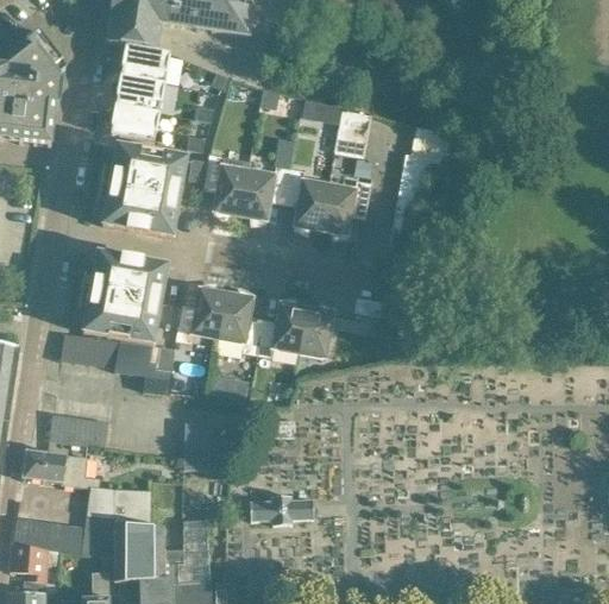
[(249,37),(253,0),(113,0),(108,42),(156,48),(158,25),(248,37),(248,36),(249,37)]
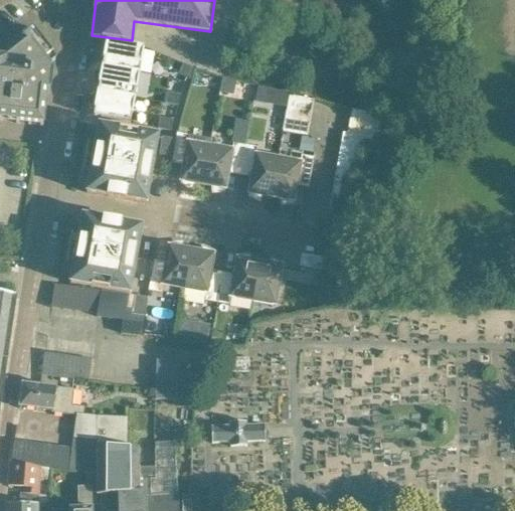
[(0,119),(42,124),(46,90),(48,90),(50,72),(48,71),(49,64),(44,57),(52,51),(32,26),(7,46),(12,53),(5,58),(0,57),(0,119)]
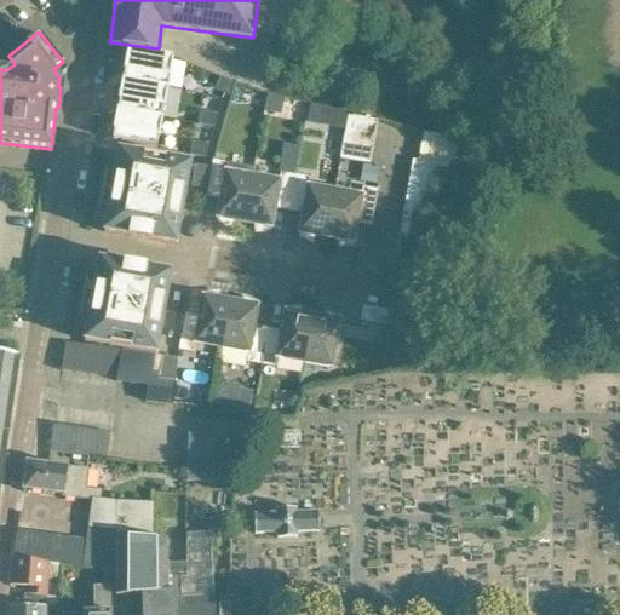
[(122,76),(167,85),(173,53),(127,46),(124,68),(125,68),(124,76),(122,76)]
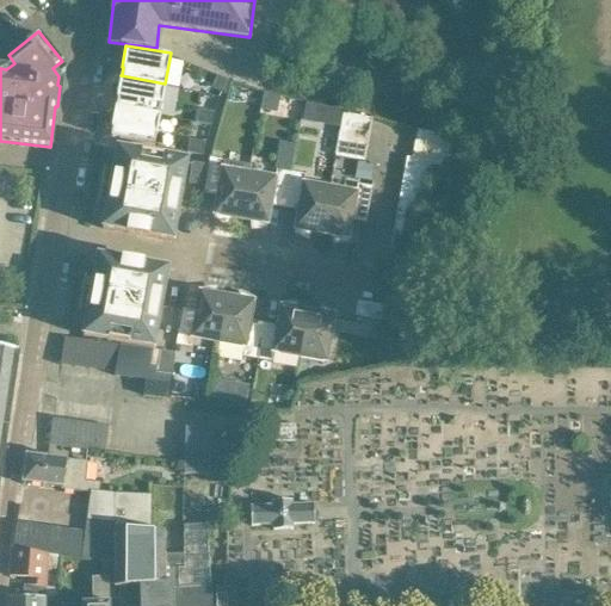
[(217,73),(213,84),(227,90),(232,79),(217,73)]
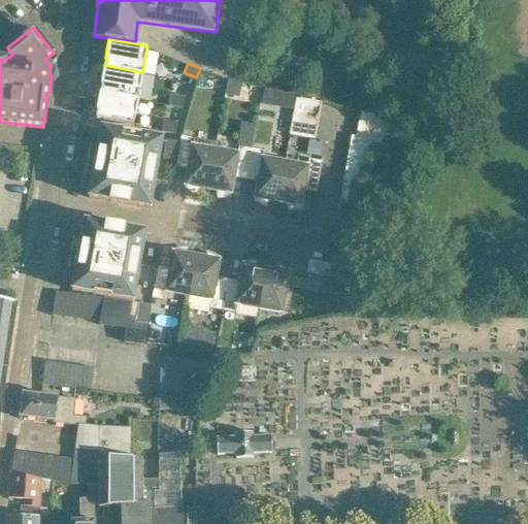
[(137,98),(142,72),(104,65),(100,84),(101,84),(100,91),(99,91),(137,98)]
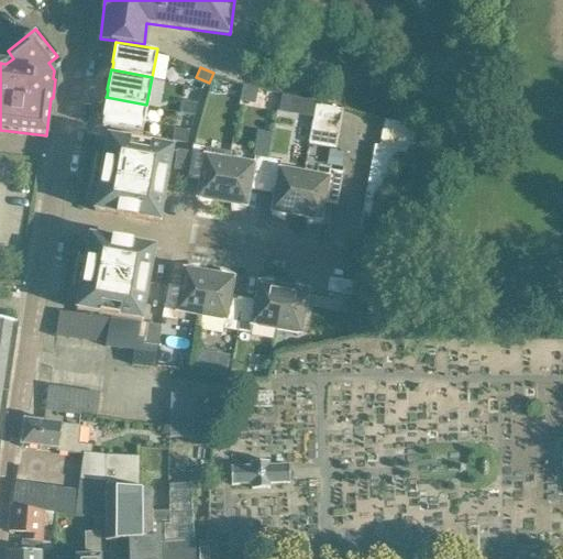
[(142,132),(146,105),(106,97),(102,117),(103,117),(102,125),(142,132)]
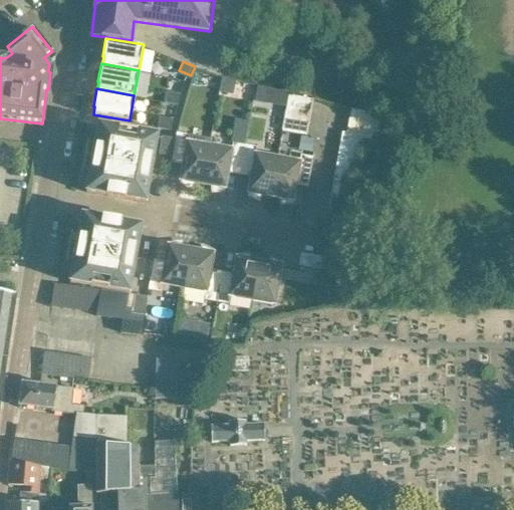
[(167,89),(165,100),(178,102),(180,91),(167,89)]
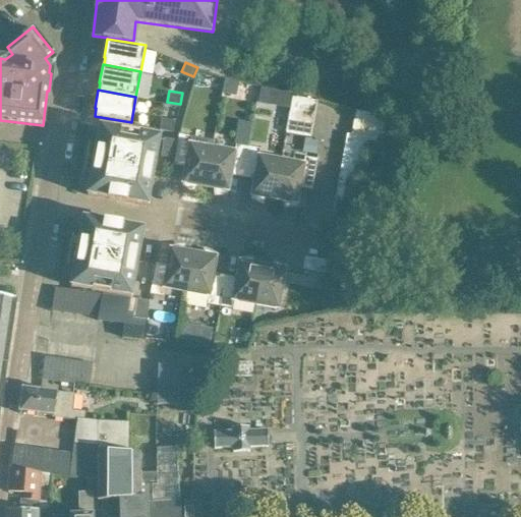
[(290,107),(314,111),(316,99),(292,95),(290,107)]
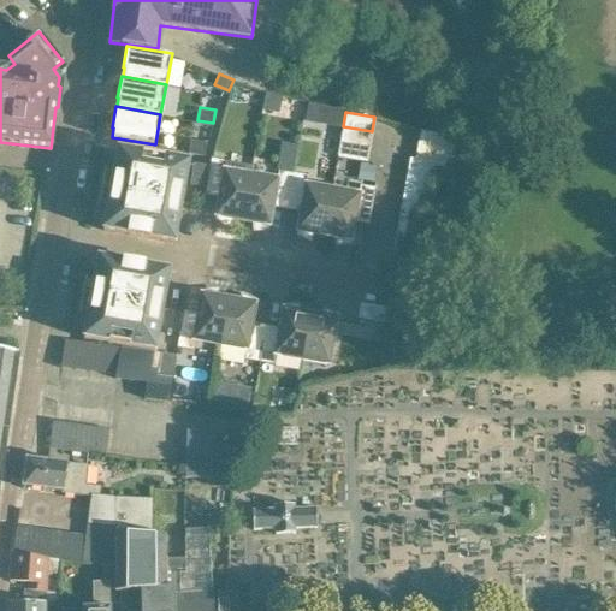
[(369,146),(372,131),(343,126),(341,141),(369,146)]
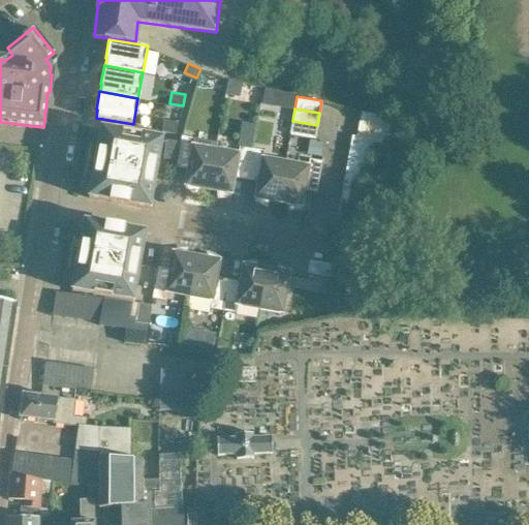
[(359,123),(390,128),(397,117),(361,111),(359,123)]
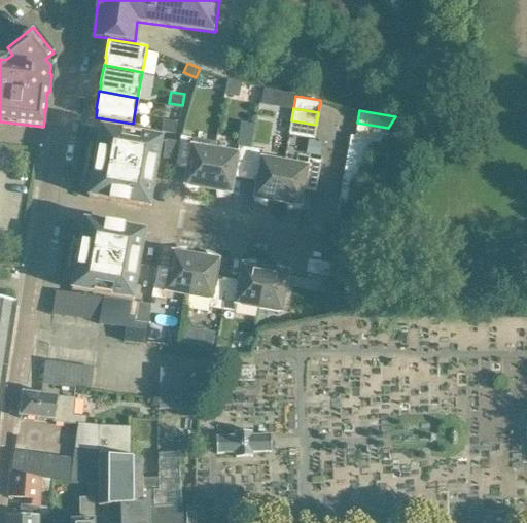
[(164,117),(162,129),(174,131),(177,119),(164,117)]
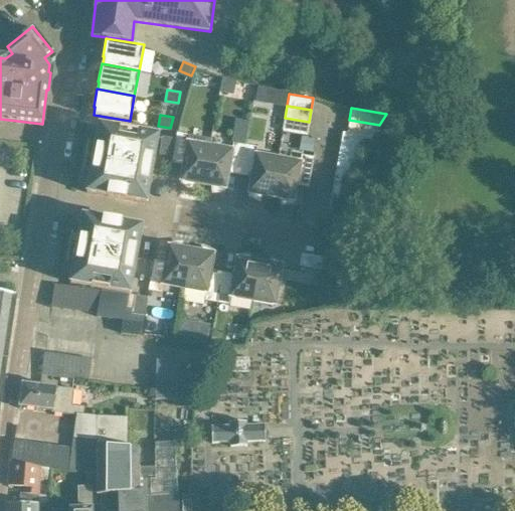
[(307,134),(309,122),(285,118),(283,130),(307,134)]
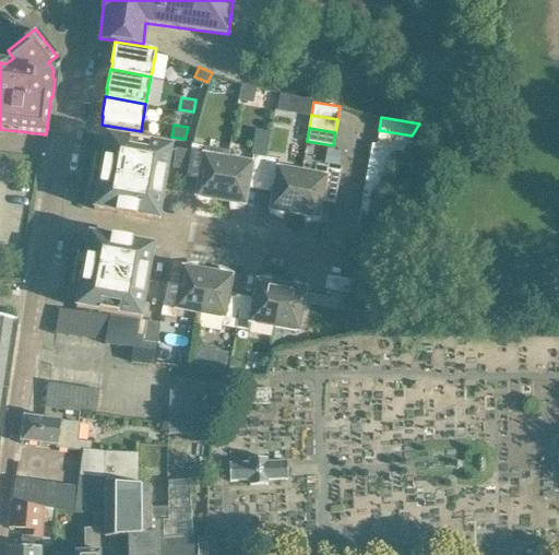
[(404,148),(412,136),(379,130),(377,142),(404,148)]
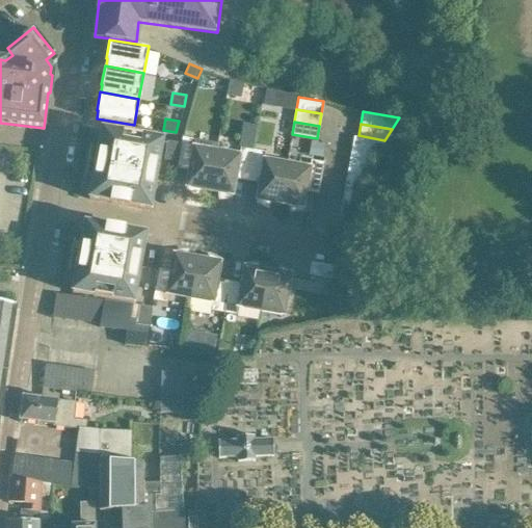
[(163,138),(102,128),(98,150),(91,149),(91,147),(90,147),(85,176),(86,176),(86,174),(92,175),(89,196),(151,208),(163,138)]
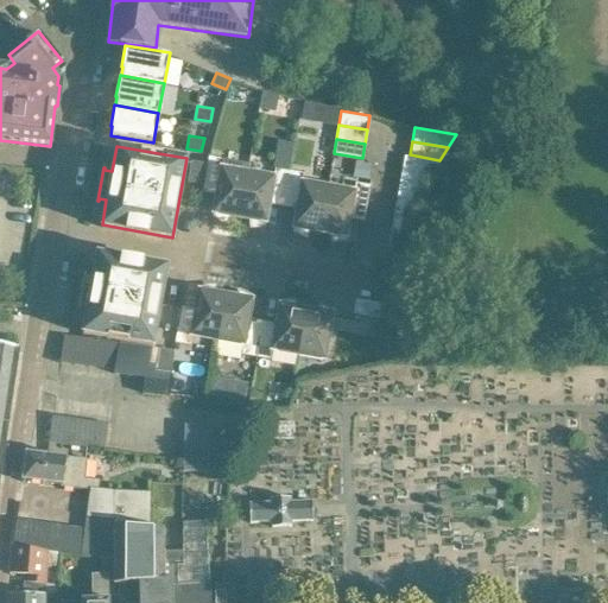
[(410,154),(405,153),(401,167),(430,175),(439,160),(410,154)]
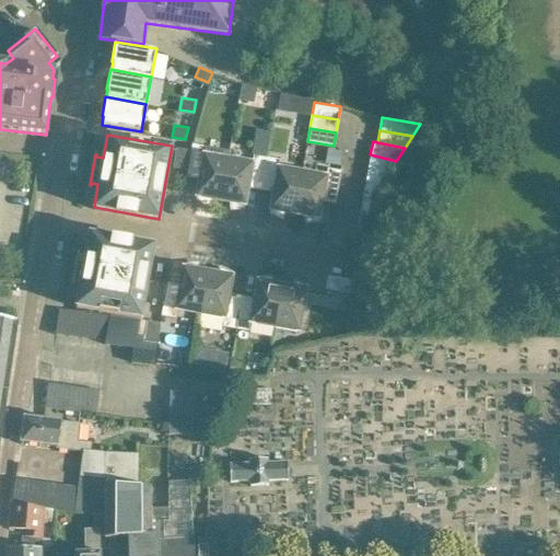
[(221,199),(228,157),(203,152),(206,145),(193,142),(187,169),(200,171),(196,195),(197,195),(197,198),(208,204),(211,197),(221,199)]
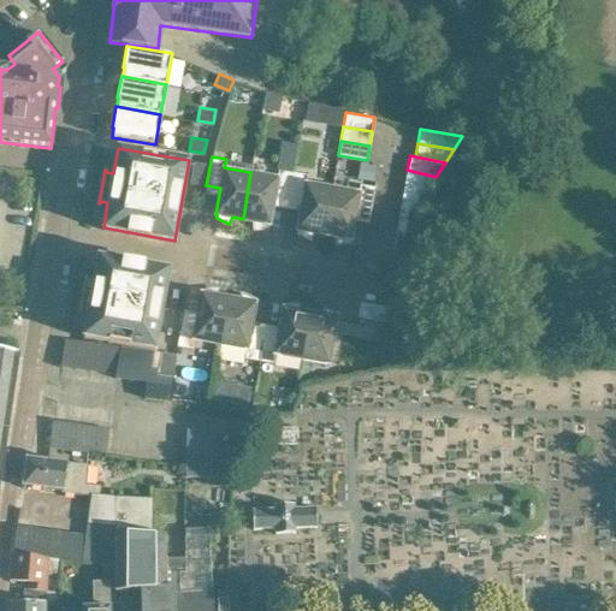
[(288,201),(294,171),(279,168),(277,177),(250,172),(243,219),(254,220),(254,227),(267,227),(268,223),(270,224),(274,197),(288,201)]
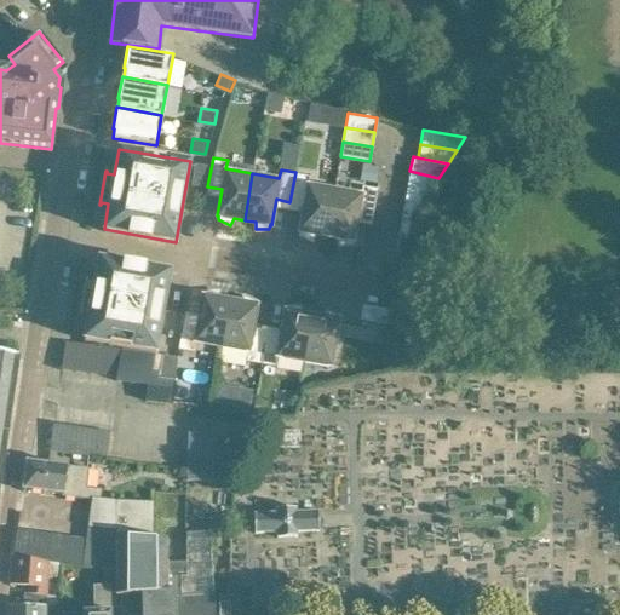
[(436,191),(438,178),(409,171),(407,185),(436,191)]
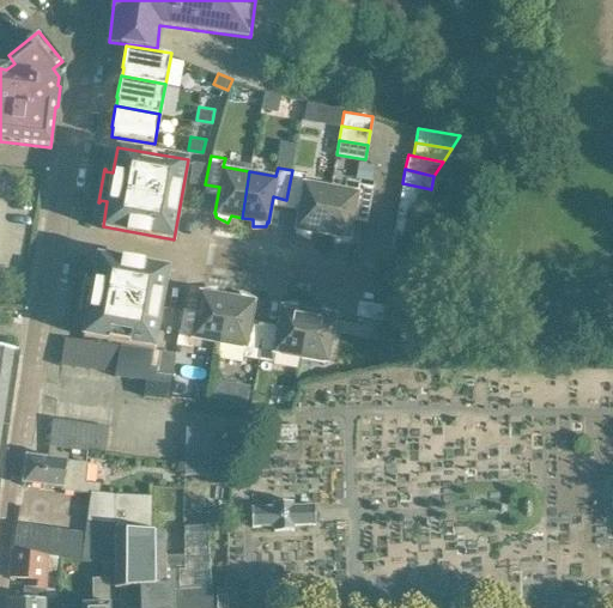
[(322,232),(331,186),(304,182),(307,172),(292,170),(286,200),(301,202),(296,228),(297,228),(296,231),(309,237),(311,230),(322,232)]
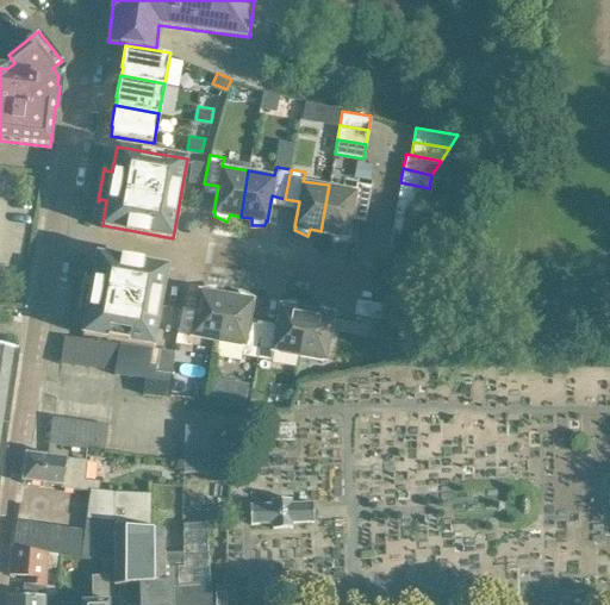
[(329,185),(321,231),(331,232),(332,241),(346,239),(347,236),(348,236),(352,211),(366,213),(372,184),(356,181),(355,189),(329,185)]
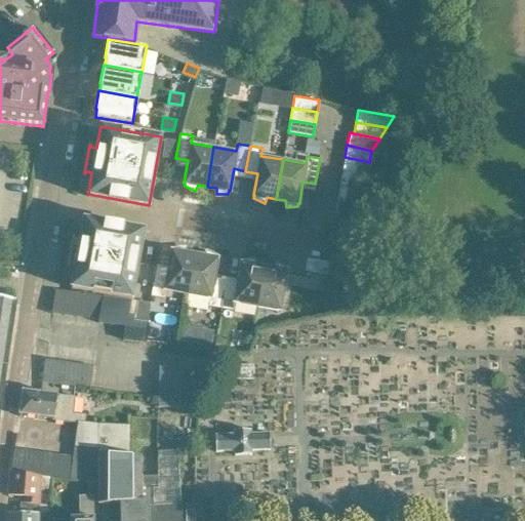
[(367,174),(369,162),(345,157),(342,169),(367,174)]
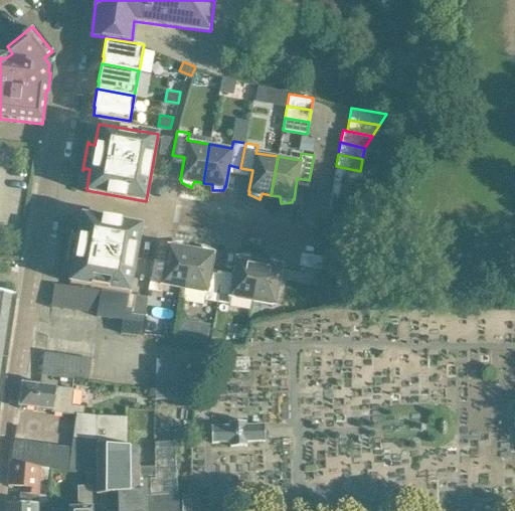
[(358,182),(360,171),(336,166),(334,178),(358,182)]
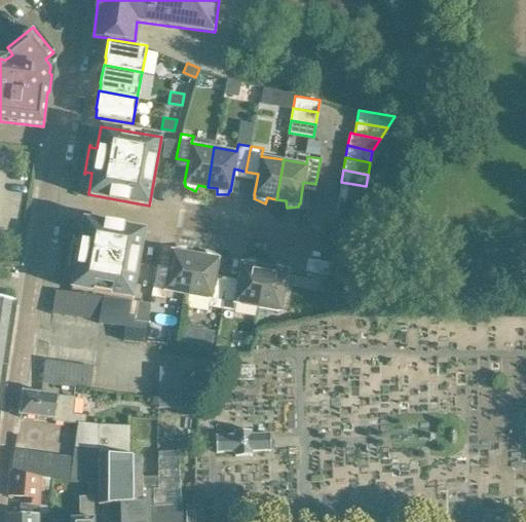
[(364,198),(366,186),(341,182),(339,194),(364,198)]
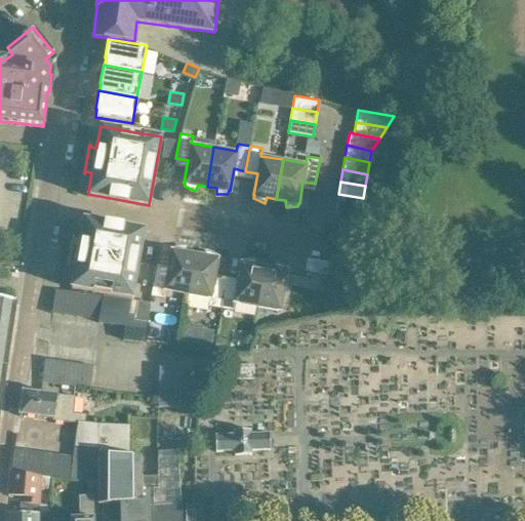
[(361,210),(363,198),(338,194),(336,206),(361,210)]
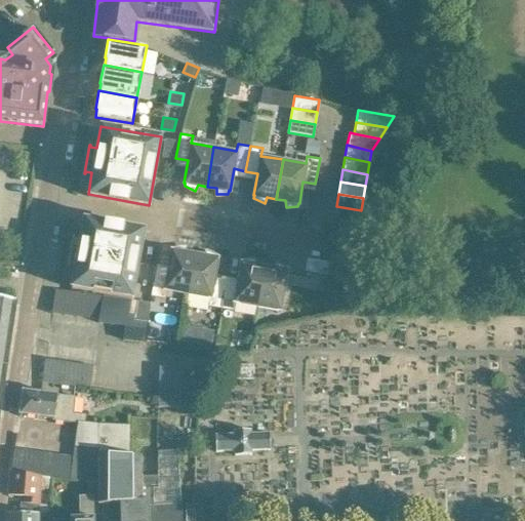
[(359,223),(361,210),(336,206),(334,218),(359,223)]
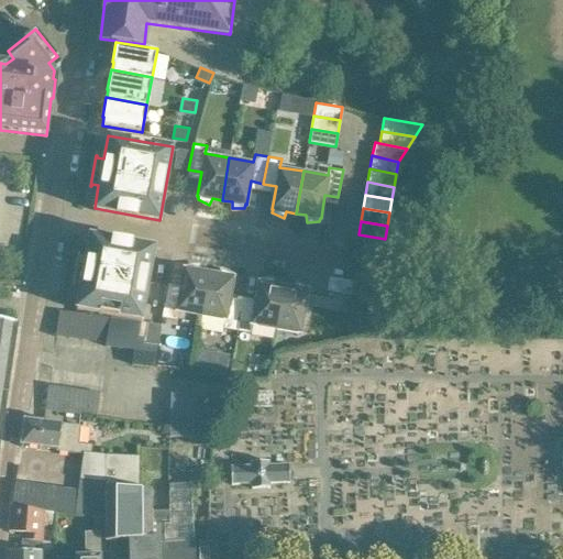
[(155,247),(89,234),(86,258),(79,256),(79,254),(77,254),(72,284),(74,285),(74,283),(80,284),(77,307),(142,319),(155,247)]
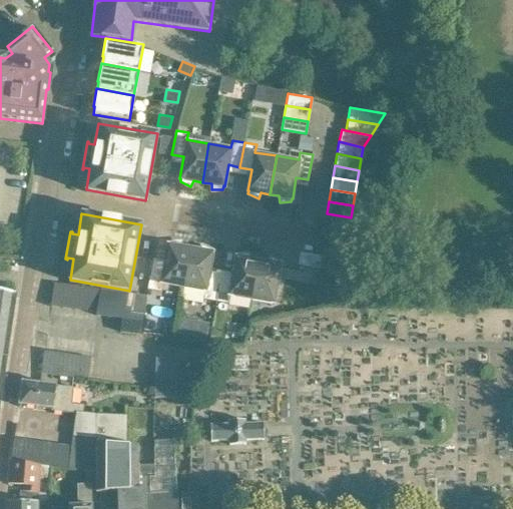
[(183,286),(190,246),(181,245),(180,239),(169,239),(168,243),(168,242),(164,265),(152,262),(148,287),(160,289),(161,282),(183,286)]
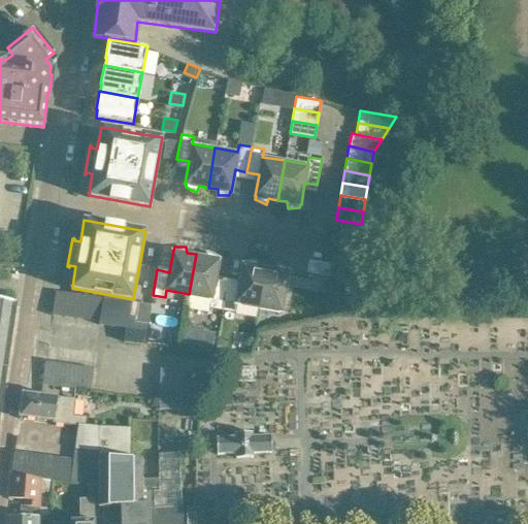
[(344,264),(348,252),(322,247),(320,259),(344,264)]
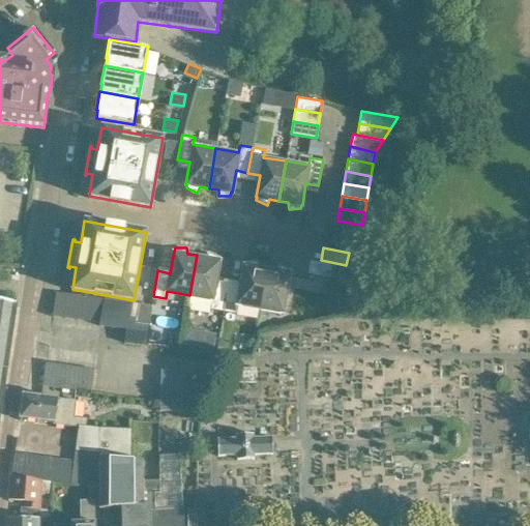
[(224,309),(228,284),(215,282),(219,260),(218,259),(219,256),(208,252),(206,257),(197,255),(189,295),(212,299),(211,307),(224,309)]
